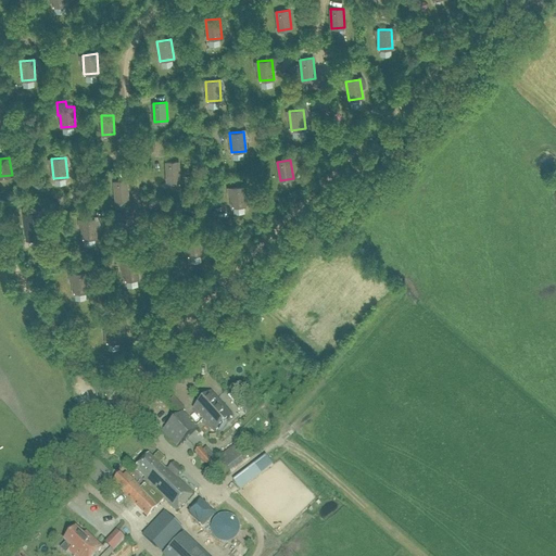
[(167,180),(179,180),(178,162),(166,162),(167,180)]
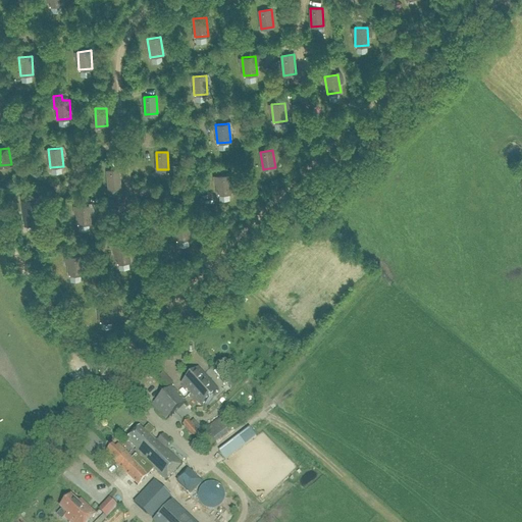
[(108,188),(120,187),(119,169),(107,170),(108,188)]
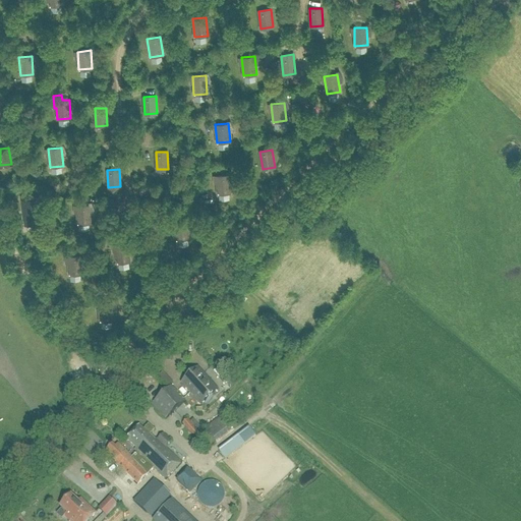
[(217,193),(230,192),(229,174),(216,175),(217,193)]
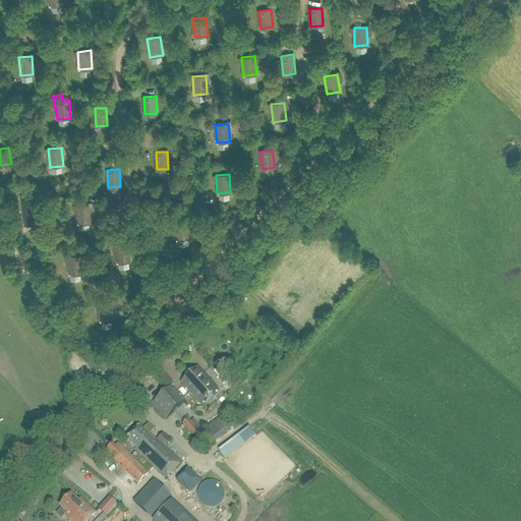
[(24,221),(42,219),(39,197),(22,198),(24,221)]
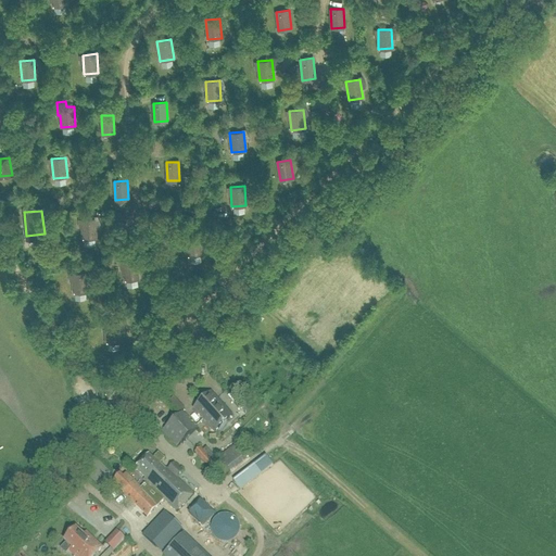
[(83,239),(97,238),(96,218),(81,219),(83,239)]
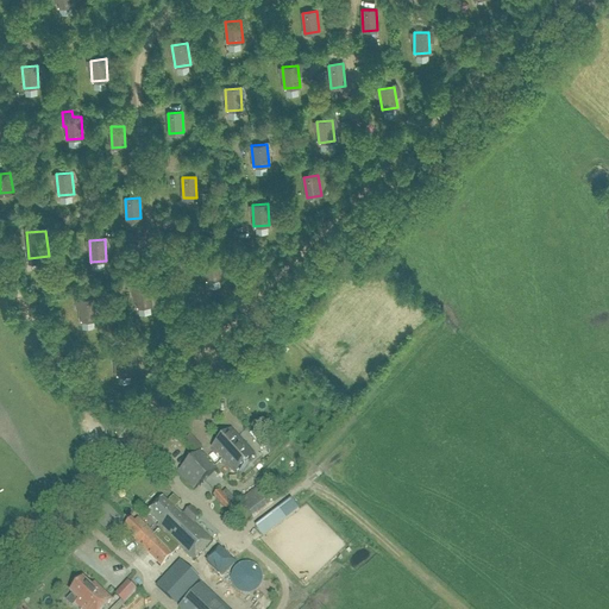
[(206,281),(221,278),(218,257),(202,259),(206,281)]
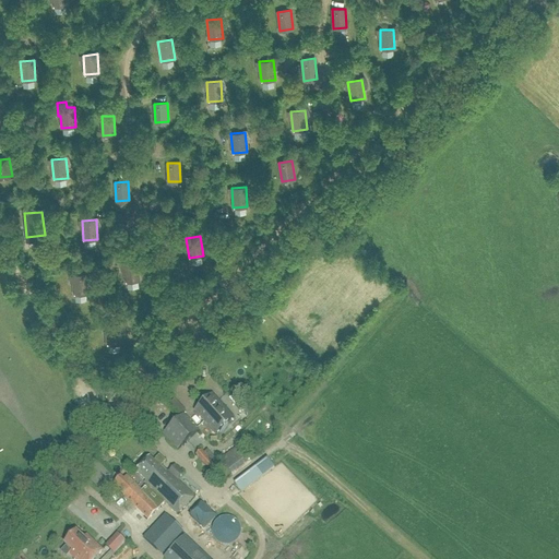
[(126,282),(140,280),(137,261),(122,262),(126,282)]
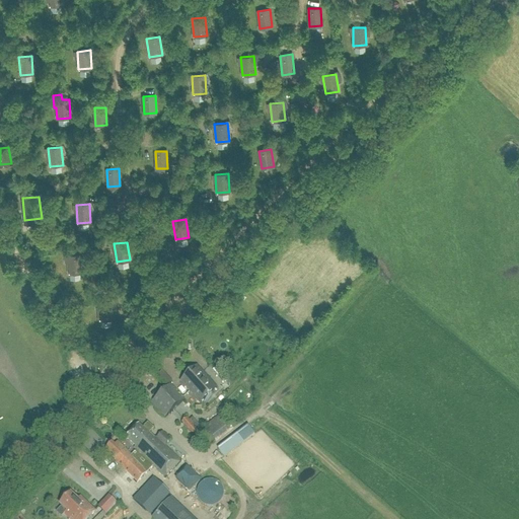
[(69,274),(81,273),(80,254),(67,255),(69,274)]
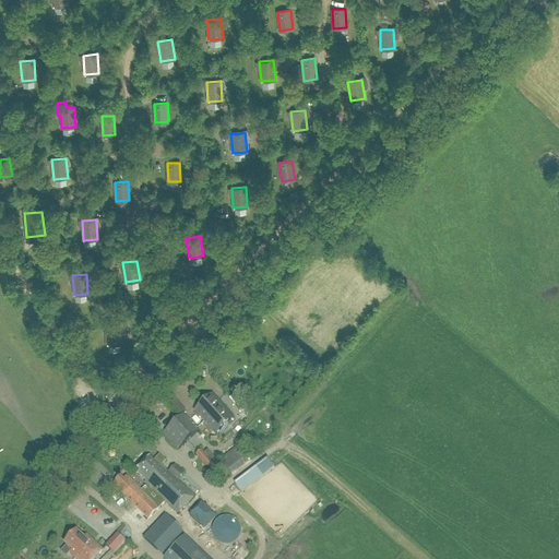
[(107,344),(121,344),(120,324),(106,324),(107,344)]
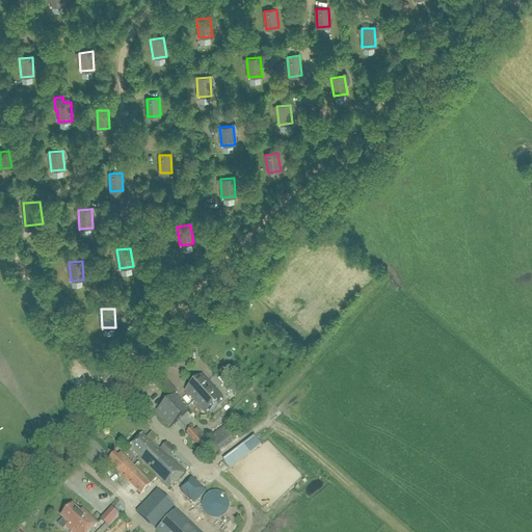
[(222,399),(203,377),(186,393),(206,415),(222,399)]
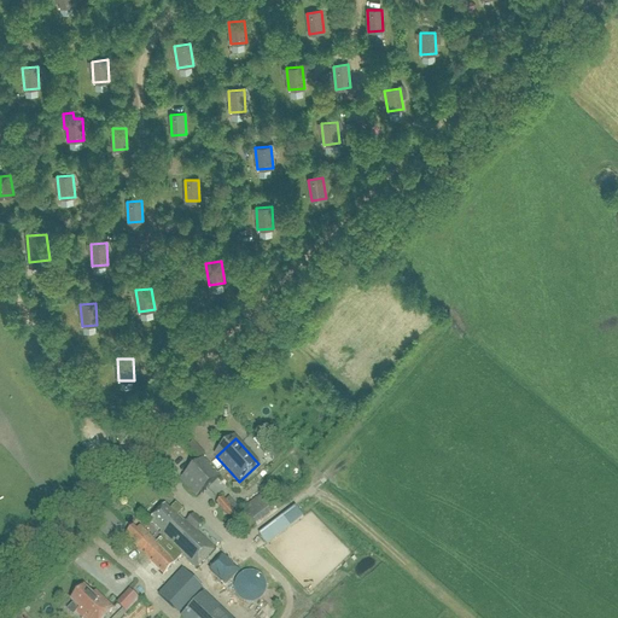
[(196,499),(207,490),(221,477),(204,458),(203,458),(179,481),(196,499)]
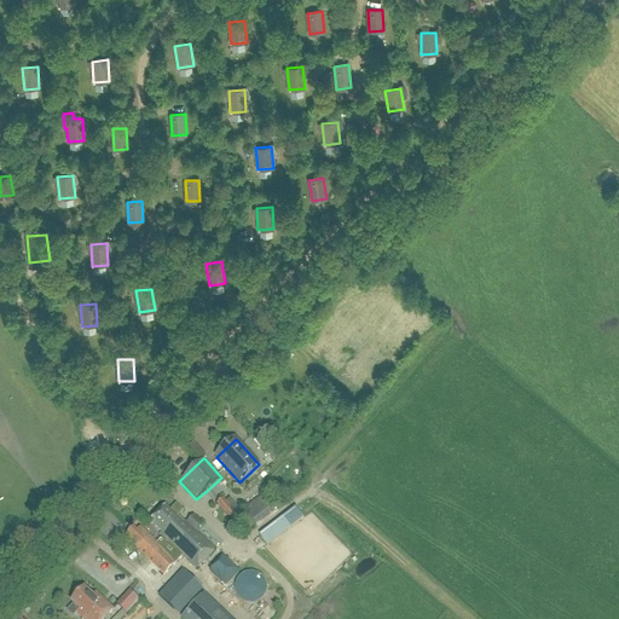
[(230,520),(237,515),(224,499),(217,504),(230,520)]
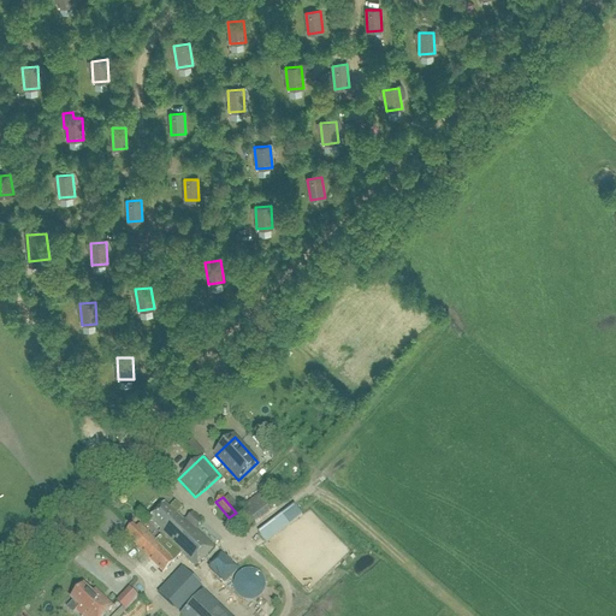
[(215,549),(207,540),(213,533),(193,514),(187,521),(185,520),(184,522),(177,515),(183,510),(176,503),(170,509),(165,504),(149,520),(161,531),(159,533),(161,535),(157,542),(148,534),(136,548),(164,574),(177,561),(167,551),(172,546),(196,569),(215,549)]
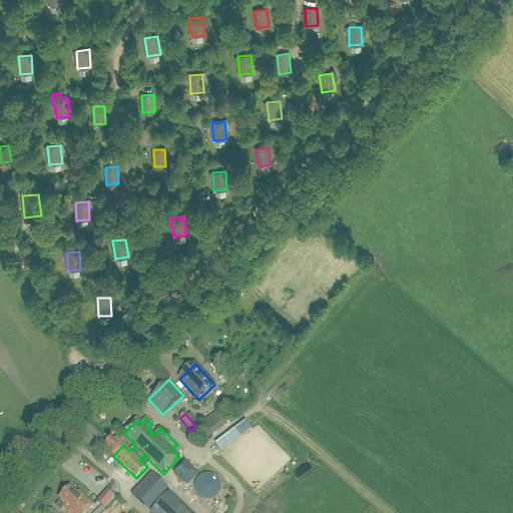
[(213,430),(217,437),(234,428),(230,420),(213,430)]
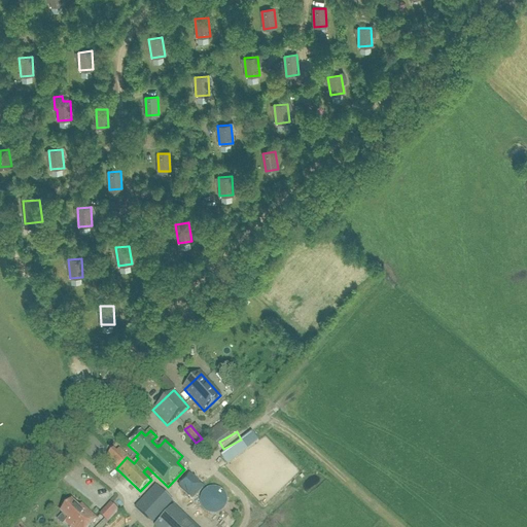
[(190,497),(201,486),(188,475),(178,486),(190,497)]
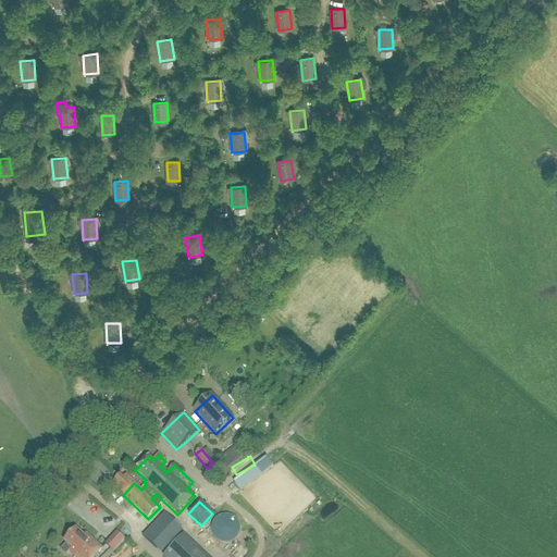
[(214,539),(215,540),(218,542),(220,543),(222,544),(224,544),(226,545),(229,544),(231,544),(233,543),(235,542),(237,540),(238,537),(239,535),(240,533),(240,531),(240,529),(240,525),(239,523),(238,521),(237,520),(235,518),(233,517),(231,516),(229,516),(225,515),(223,516),(221,516),(219,517),(217,519),(215,520),(213,522),(212,524),(212,527),(211,529),(211,531),(212,534),(212,536),(214,539)]
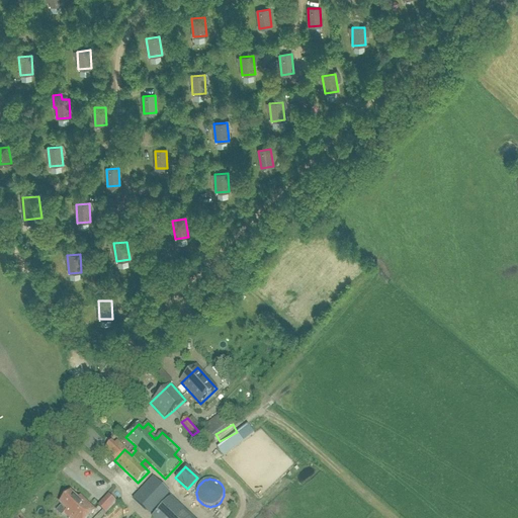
[(71,493),(60,505),(67,511),(65,514),(69,517),(88,517),(95,511),(80,497),(78,500),(71,493)]
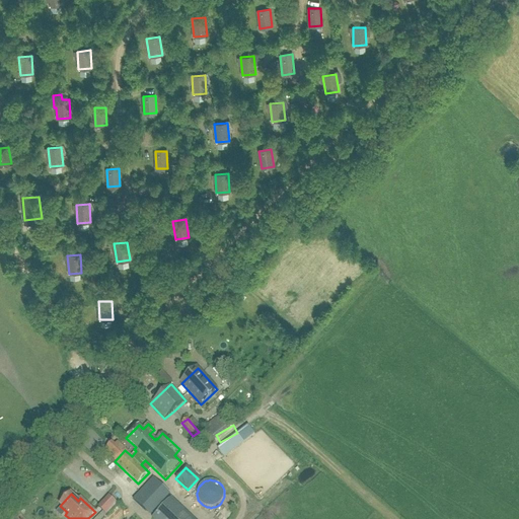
[(110,494),(99,507),(108,514),(120,502),(110,494)]
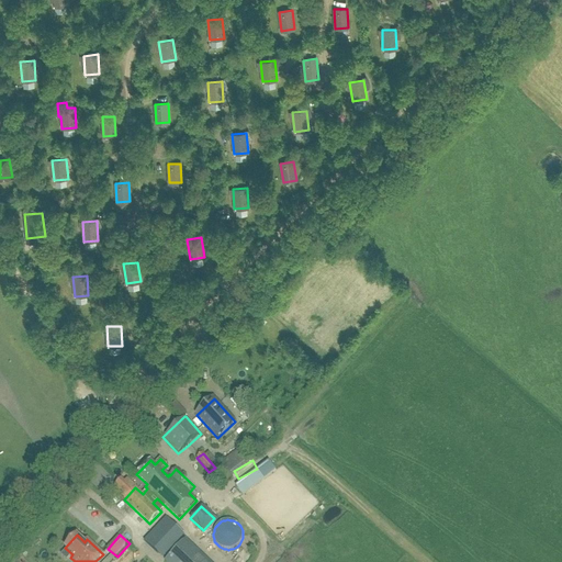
[(206,561),(186,541),(164,561),(206,561)]
